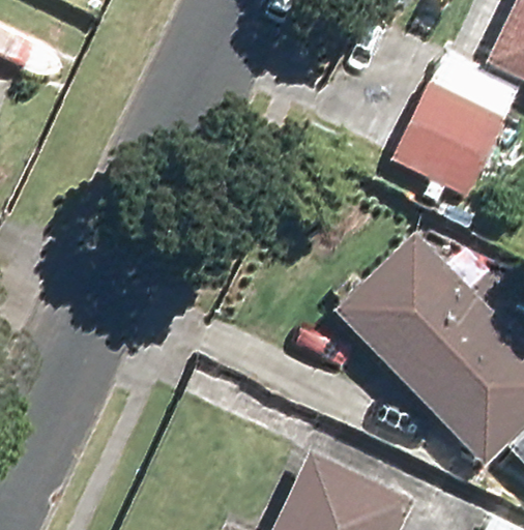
[(523,0),(515,0),(487,59),(523,77),(523,0)]
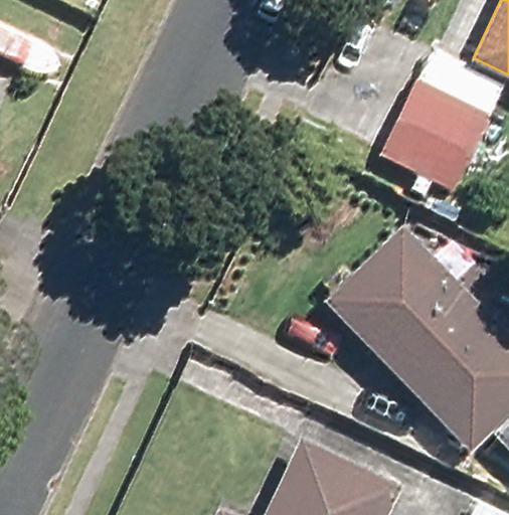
[(416,77),(378,158),(455,193),(493,114),(416,77)]
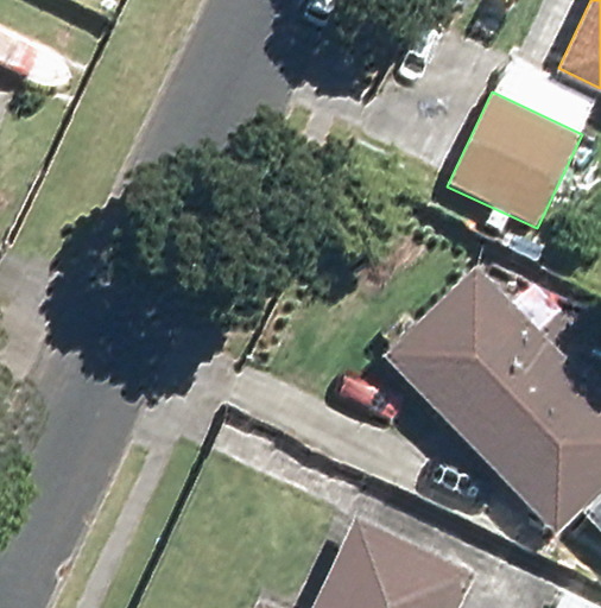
[(384,356),(554,532),(600,486),(600,397),(476,268),(384,356)]
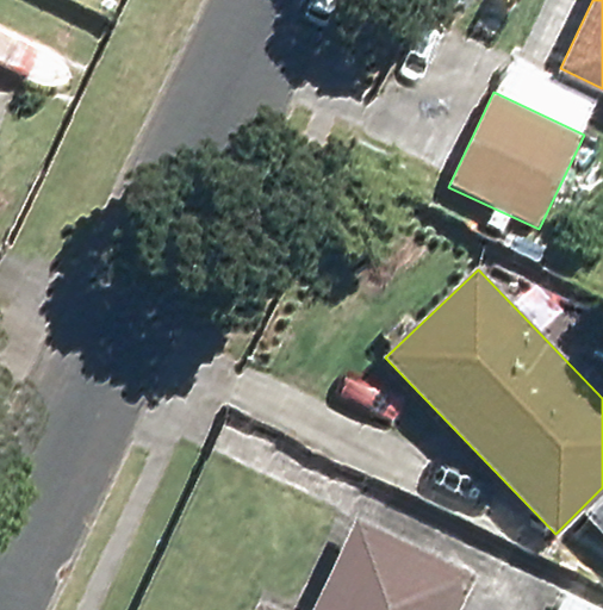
[(602,502),(586,517),(602,534),(602,502)]
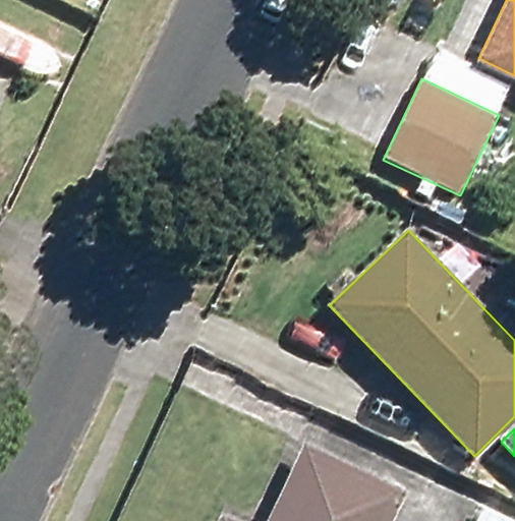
[(221,520),(389,520),(402,494),(263,430),(221,520)]
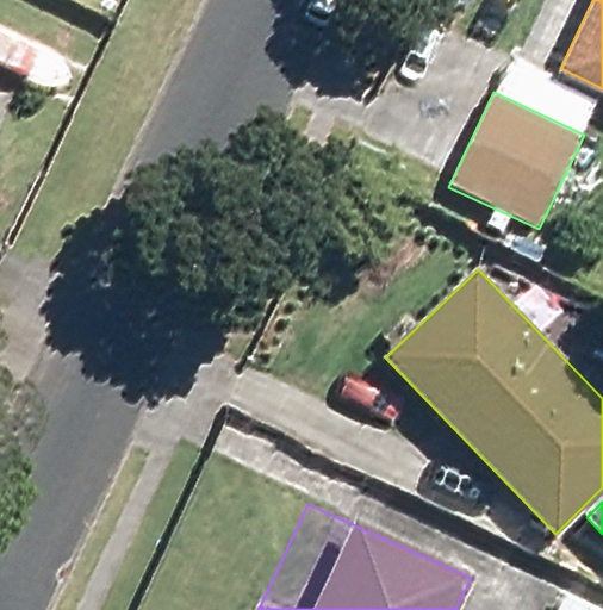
[(597,609),(569,596),(561,609),(597,609)]
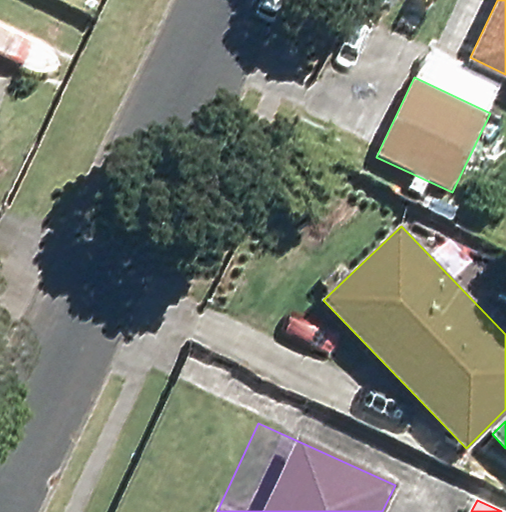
All buildings are outlined.
